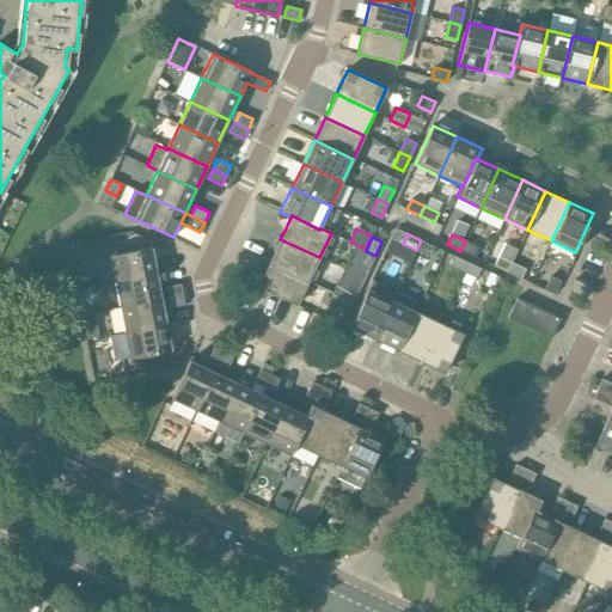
[(280,239),(269,263),(308,281),(319,257),(280,239)]
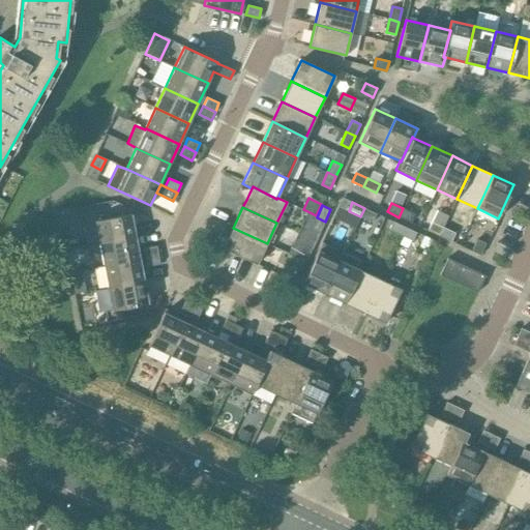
[(364,208),(360,216),(372,222),(376,213),(364,208)]
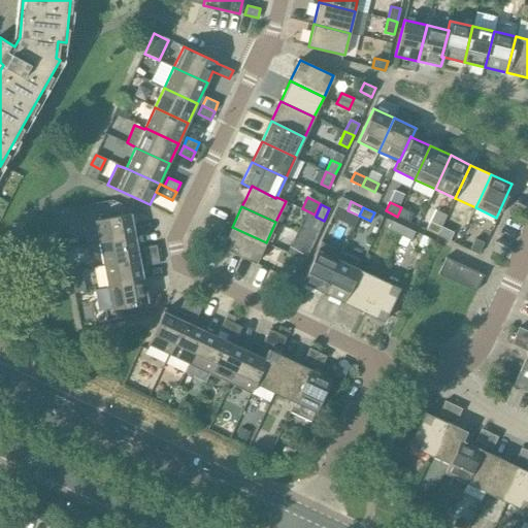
[(401,207),(397,217),(409,222),(413,213),(401,207)]
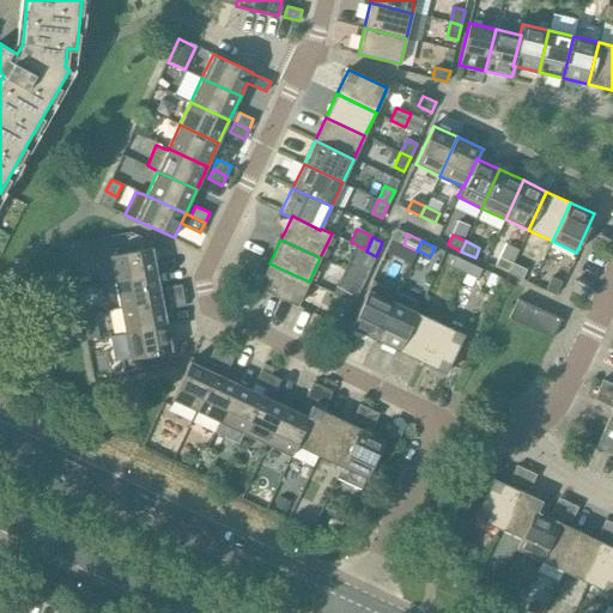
[(101,246),(93,247),(99,284),(115,281),(157,273),(152,247),(117,254),(116,243),(101,246)]
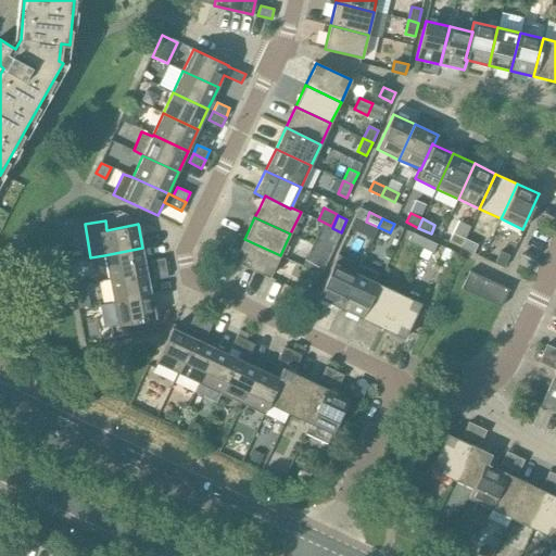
[(341,232),(332,228),(326,240),(335,244),(341,232)]
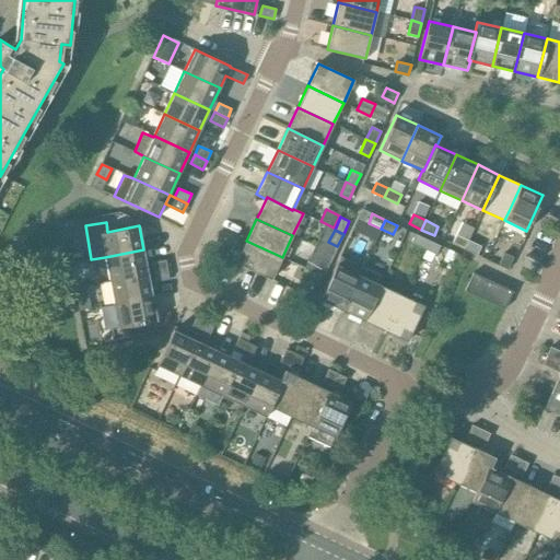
[(423,248),(428,240),(415,234),(411,243),(423,248)]
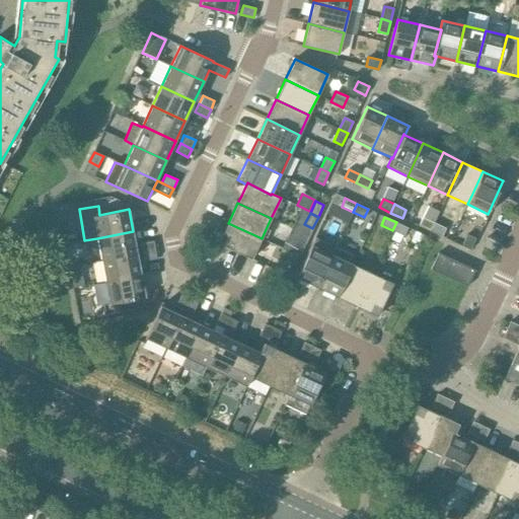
[(430,231),(434,223),(423,217),(419,226),(430,231)]
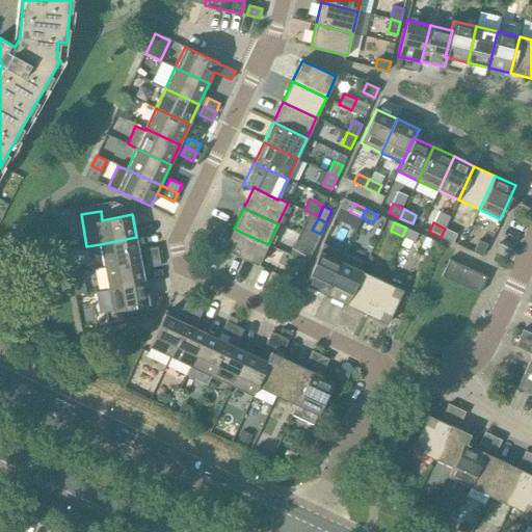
[(406,228),(402,236),(414,242),(418,234),(406,228)]
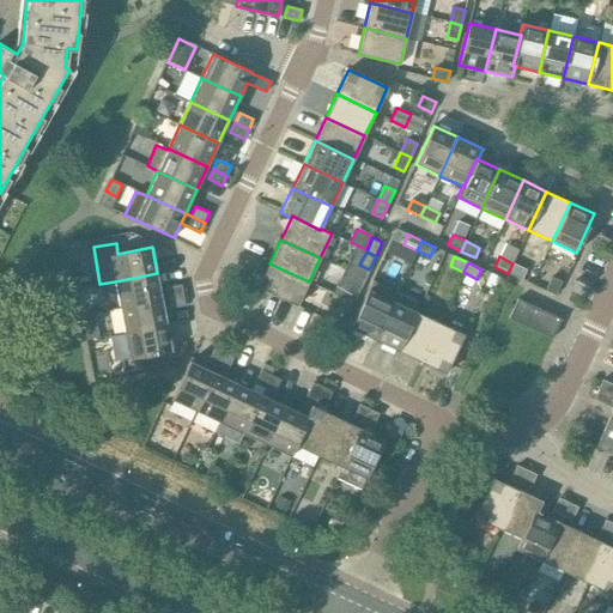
[(309,281),(269,263),(259,287),(297,305),(309,281)]
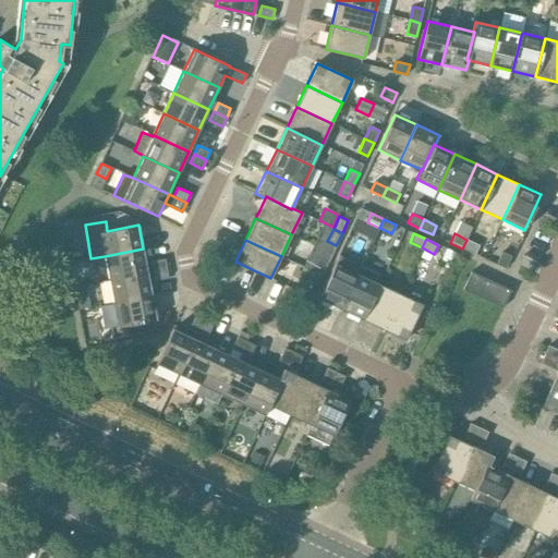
[(466,240),(462,249),(475,254),(480,245),(466,240)]
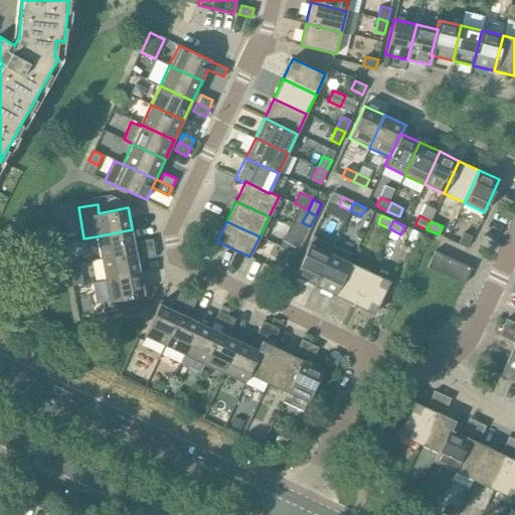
[(136,251),(132,229),(97,236),(101,258),(136,251)]
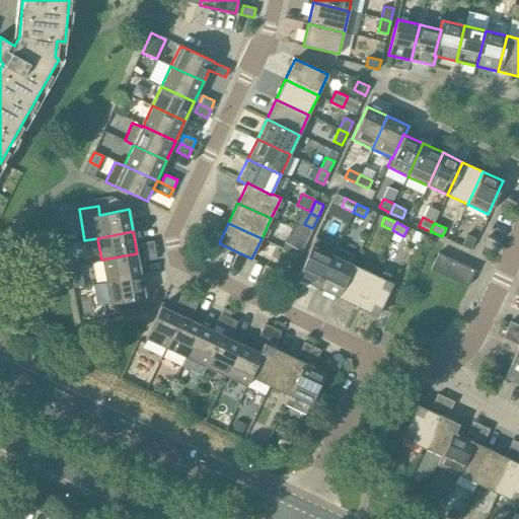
[(461,246),(470,250),(475,238),(467,234),(461,246)]
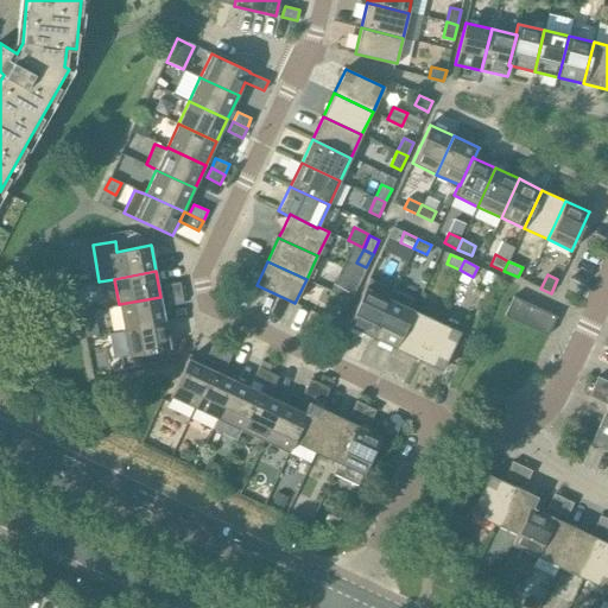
[(166,296),(182,292),(179,282),(165,285),(166,296)]
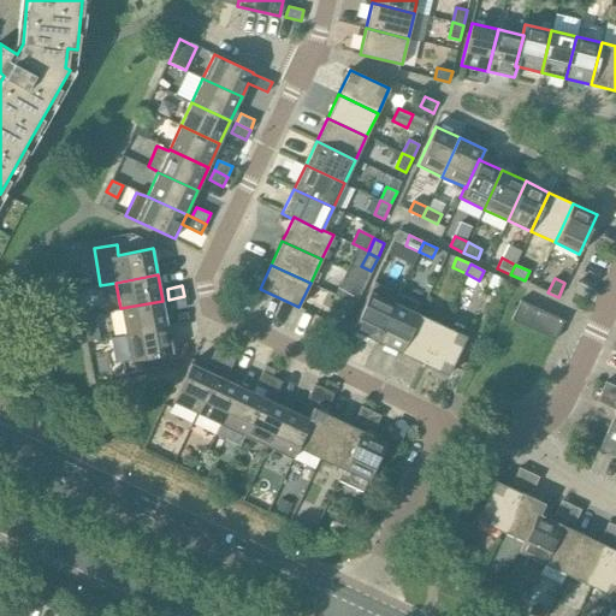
[(345,298),(355,303),(362,290),(353,285),(345,298)]
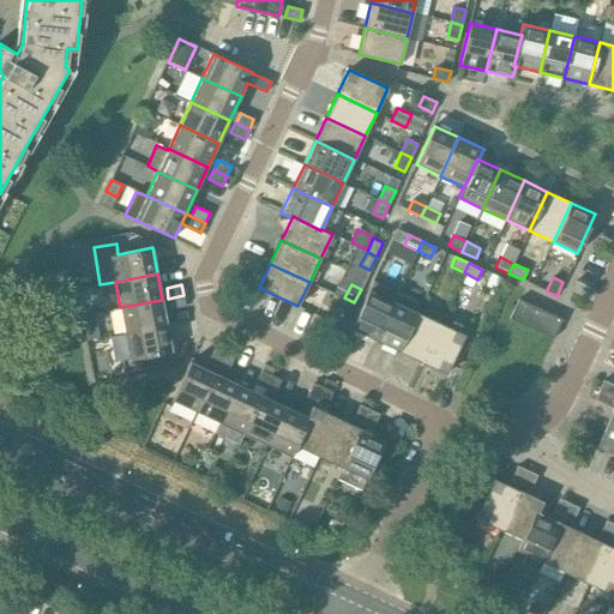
[(375,341),(393,301),(369,289),(350,329),(375,341)]
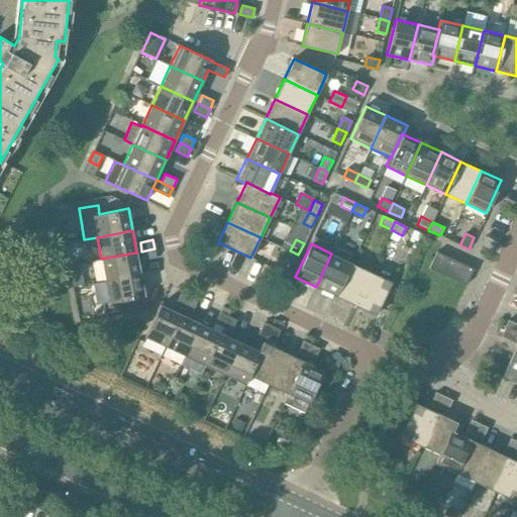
[(154,248),(141,251),(143,261),(157,257),(154,248)]
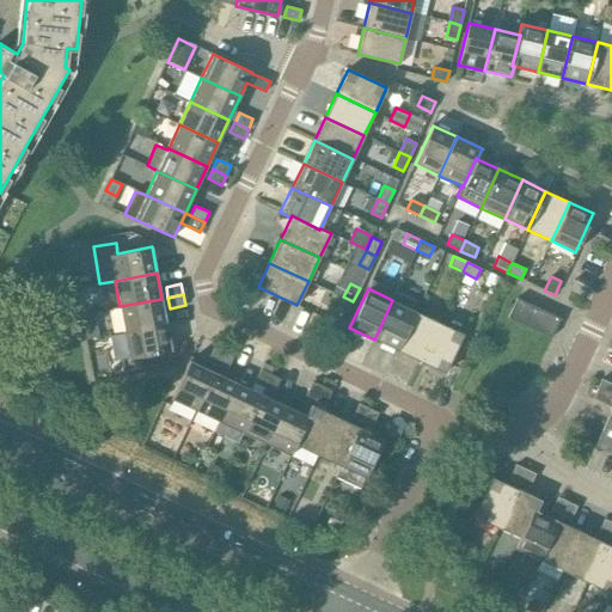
[(353,301),(343,297),(337,311),(347,316),(353,301)]
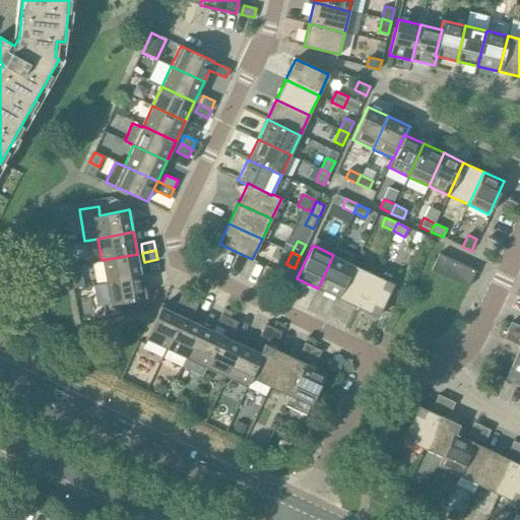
[(432,270),(468,287),(476,270),(439,253),(432,270)]
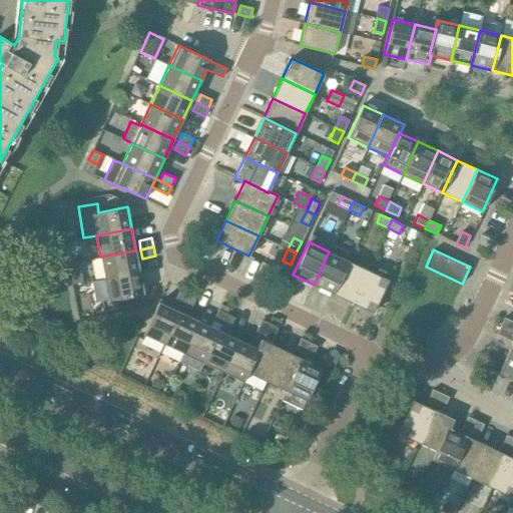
[(139,272),(135,250),(100,257),(104,279),(139,272)]
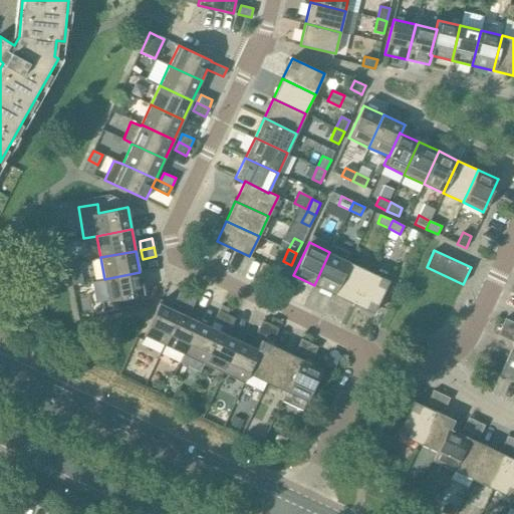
[(349,261),(329,252),(314,285),(333,294),(349,261)]
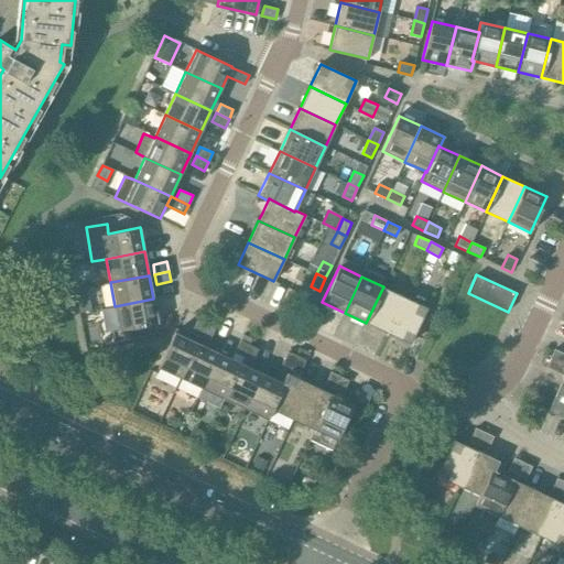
[(404,297),(383,286),(366,323),(388,333),(404,297)]
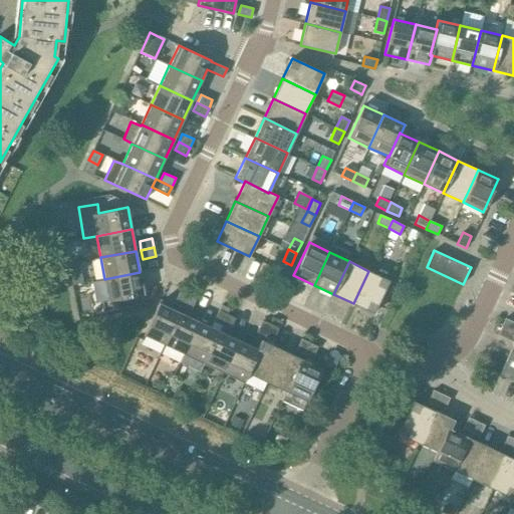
[(368,271),(353,303),(373,313),(390,280),(368,271)]
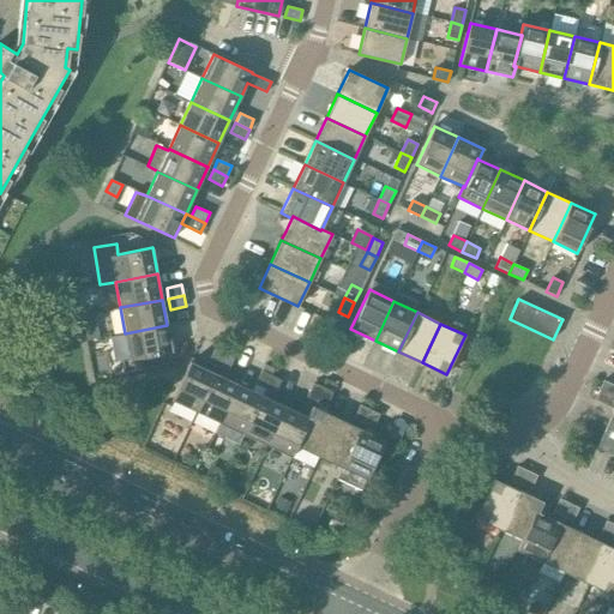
[(173,367),(170,351),(172,351),(167,325),(125,333),(130,359),(122,360),(125,371),(139,368),(140,373),(173,367)]
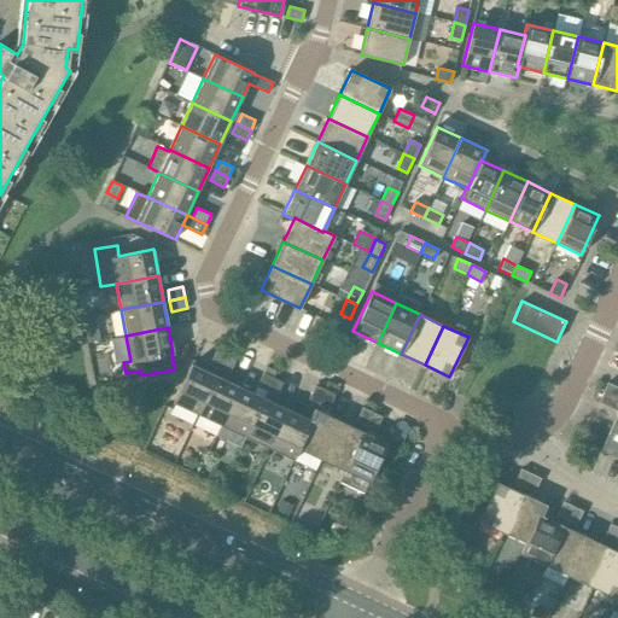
[(220,369),(226,356),(216,351),(209,365),(220,369)]
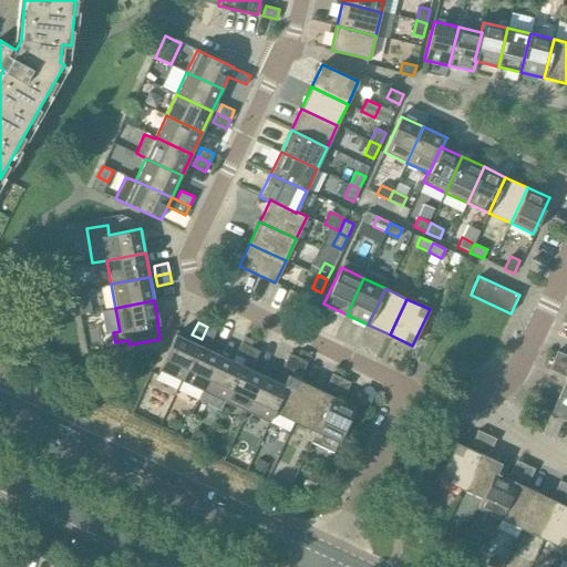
[(207,327),(202,339),(210,343),(216,330),(207,327)]
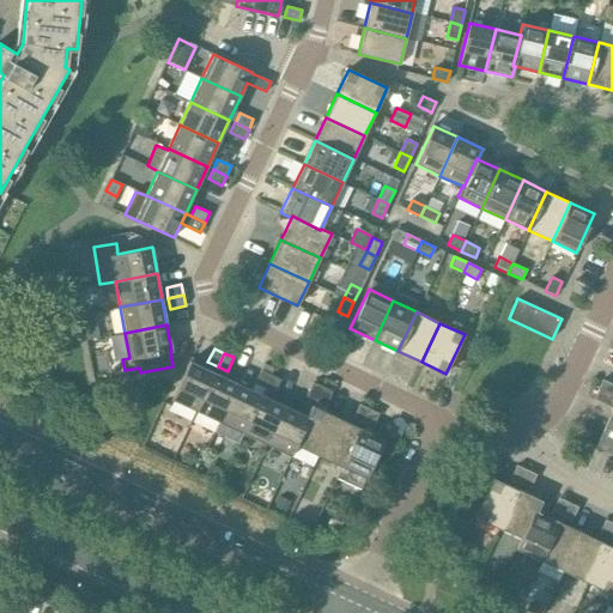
[(196,411),(214,372),(190,360),(173,400),(196,411)]
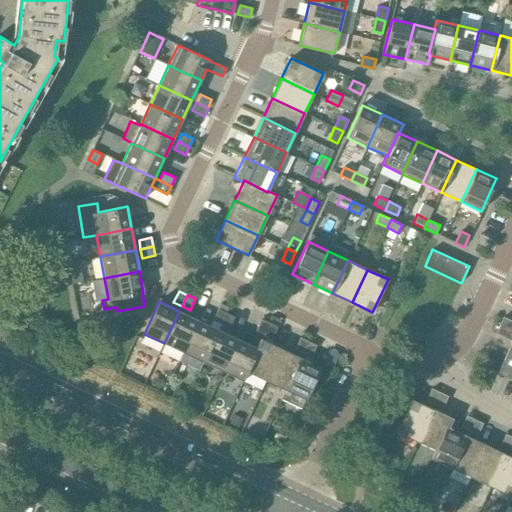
[(221,325),(226,313),(218,309),(212,321),(221,325)]
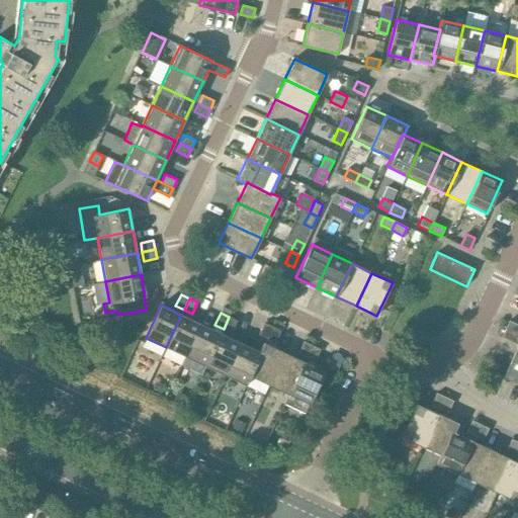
[(166,347),(186,356),(201,324),(181,315),(166,347)]
